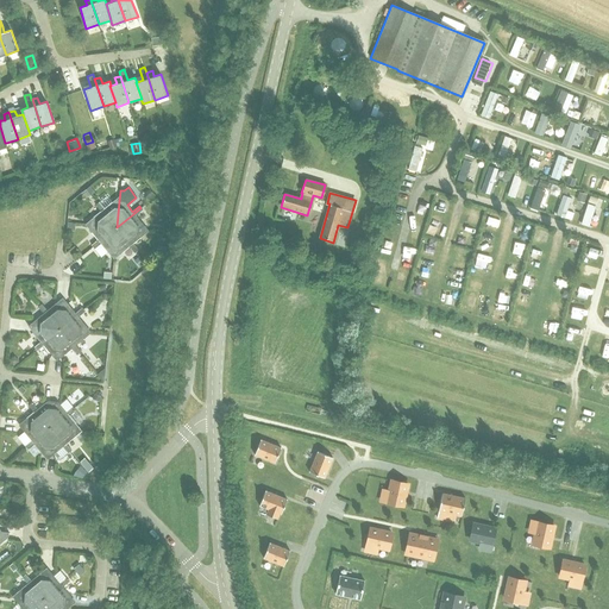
[(117,227),(119,201),(114,200),(104,208),(99,202),(96,203),(117,227)]
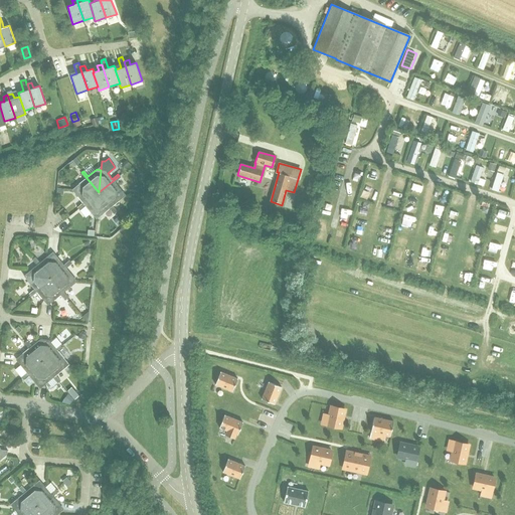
[(76,186),(76,190),(99,192),(81,172),(80,173),(84,179),(76,186)]
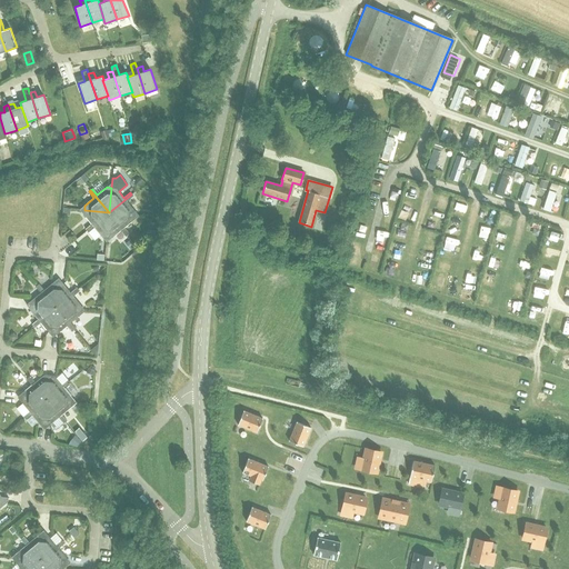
[(131,195),(109,212),(133,215),(135,210),(127,201),(132,196),(131,195)]
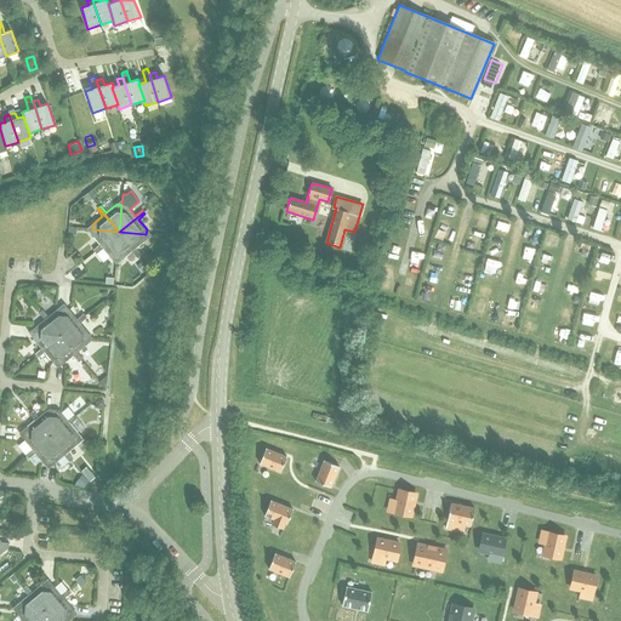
[(419,296),(438,227),(403,217),(383,286),(419,296)]
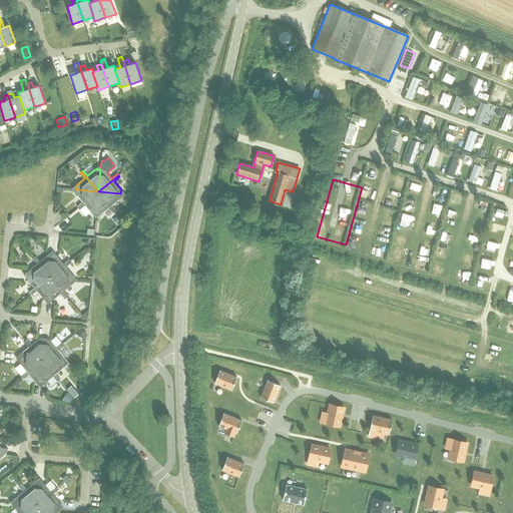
[(98,191),(76,189),(75,193),(82,202),(76,206),(78,208),(98,191)]
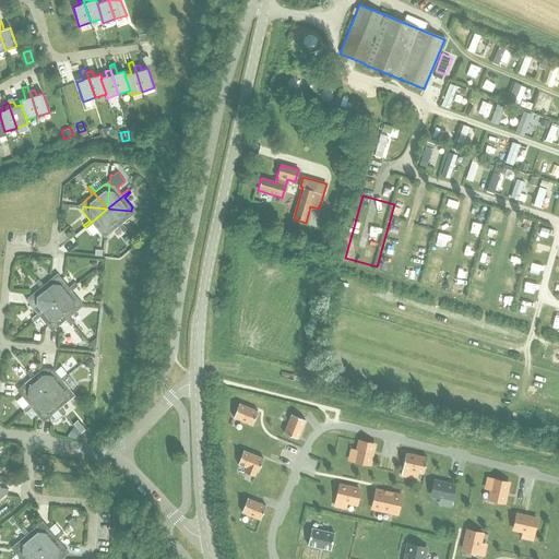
[(107,209),(85,227),(86,228),(92,224),(99,233),(105,234),(107,209)]
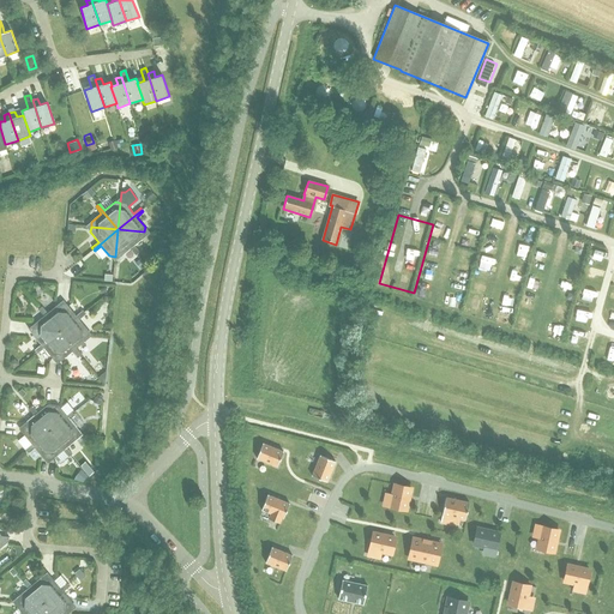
[(118,229),(115,257),(120,257),(130,248),(136,256),(137,253),(118,229)]
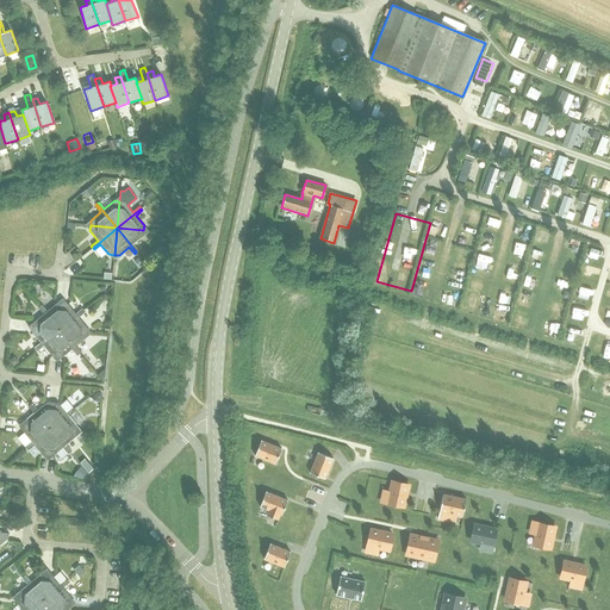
[(143,236),(143,230),(117,228),(136,251),(138,250),(132,244),(143,236)]
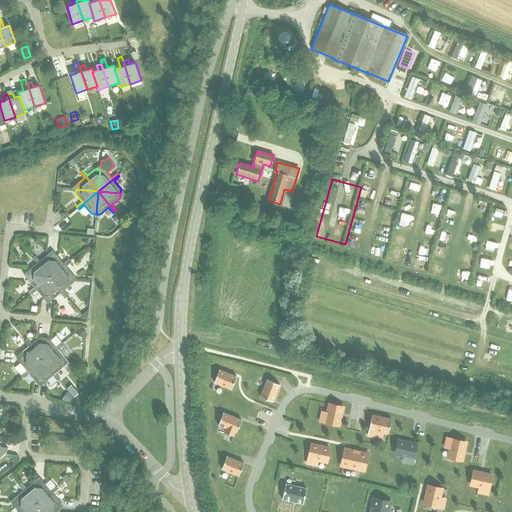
[(35,256),(33,257),(50,277),(52,254),(48,254),(39,261),(35,256)]
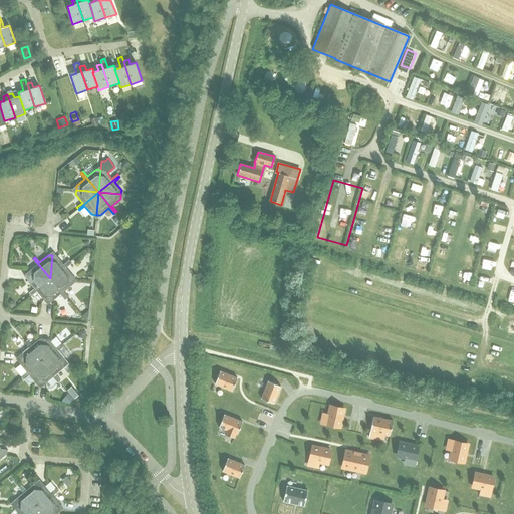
[(56,256),(52,255),(50,278),(70,261),(68,260),(63,264),(56,256)]
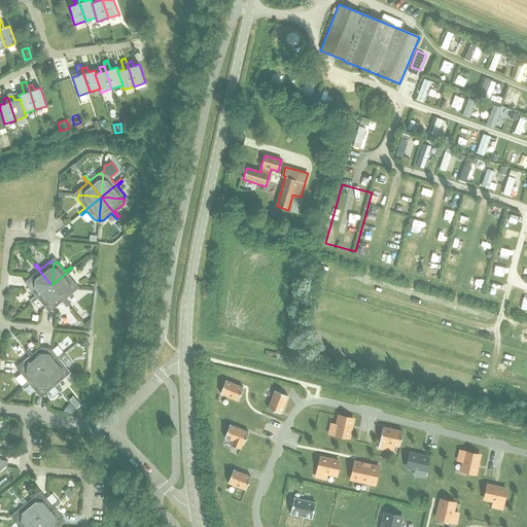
[(51,285),(34,265),(33,266),(37,271),(29,278),(28,283),(51,285)]
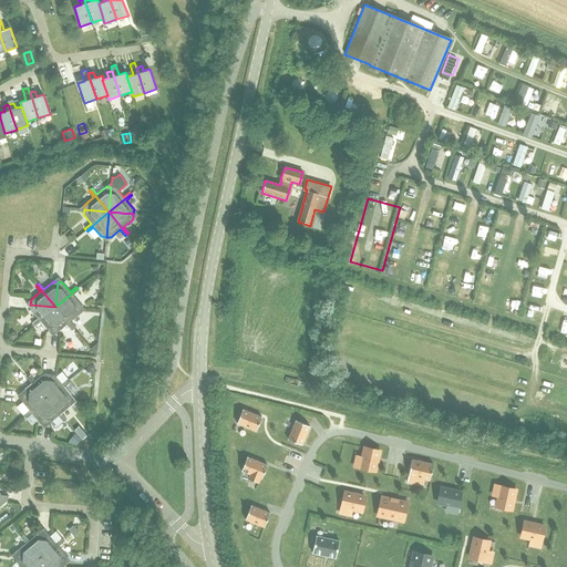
[(78,288),(55,307),(80,309),(80,305),(73,295),(79,290),(78,288)]
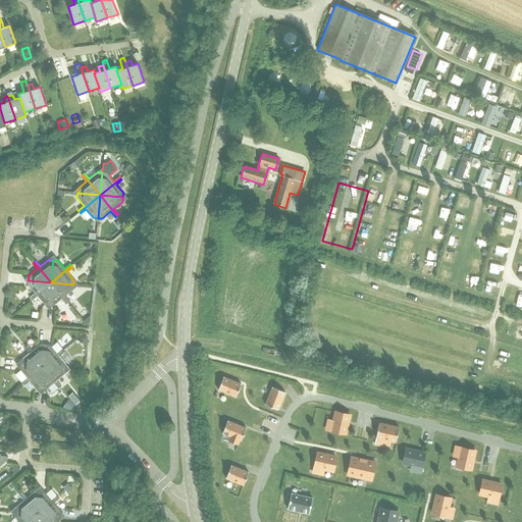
[(51,282),(28,280),(28,284),(35,293),(29,298),(31,299),(51,282)]
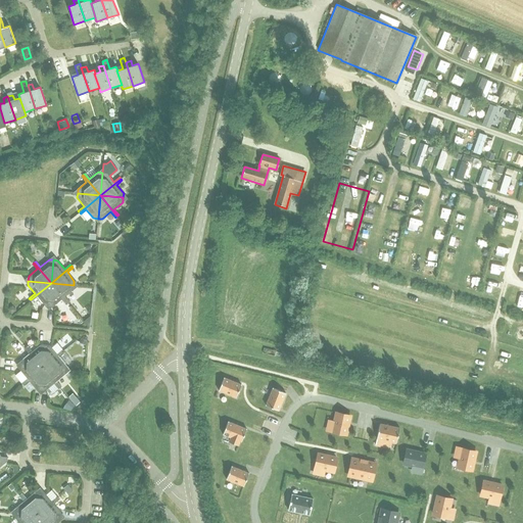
[(48,305),(51,283),(31,299),(32,301),(37,296),(44,305),(48,305)]
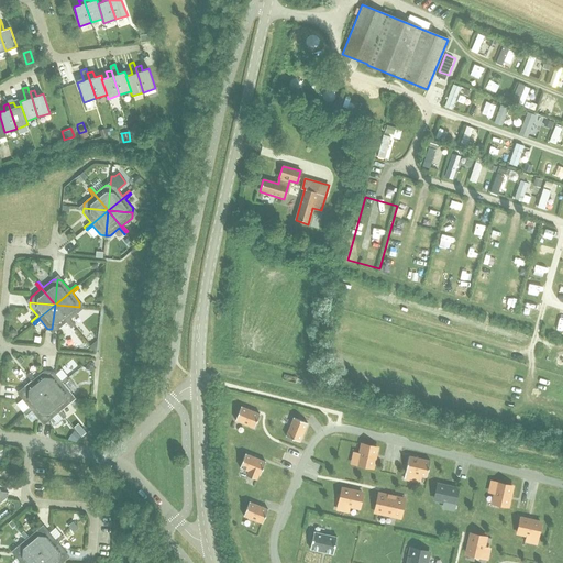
[(55,305),(52,329),(57,330),(66,322),(72,328),(73,327),(55,305)]
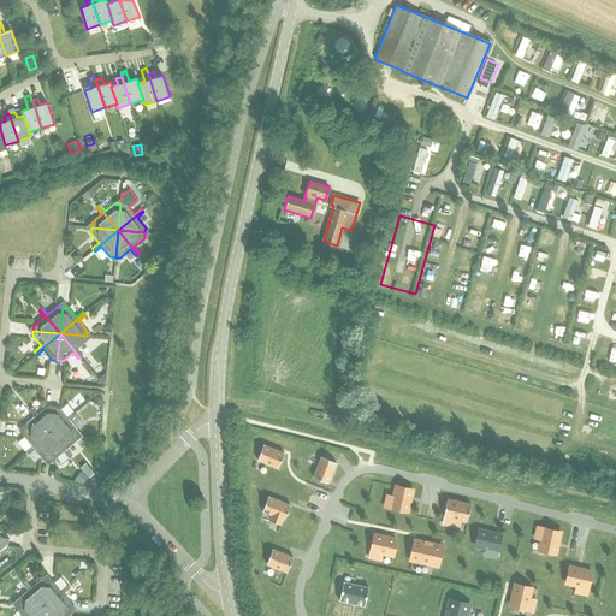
[(87,336),(60,333),(80,357),(82,356),(76,349),(87,341),(87,336)]
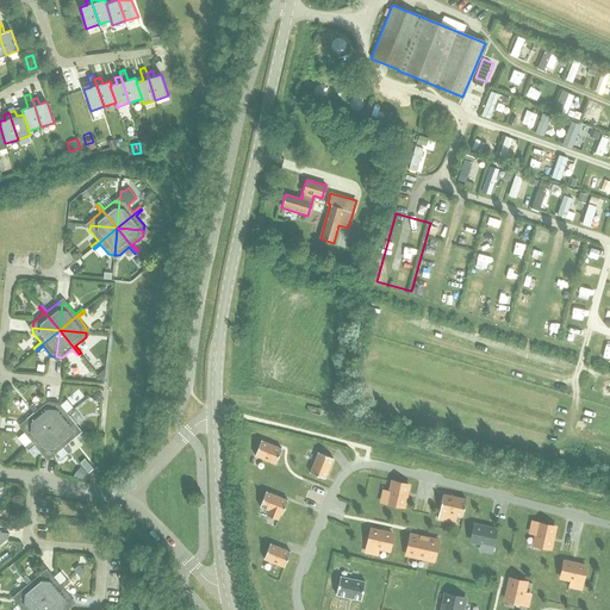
[(14,356),(8,361),(13,367),(18,362),(14,356)]
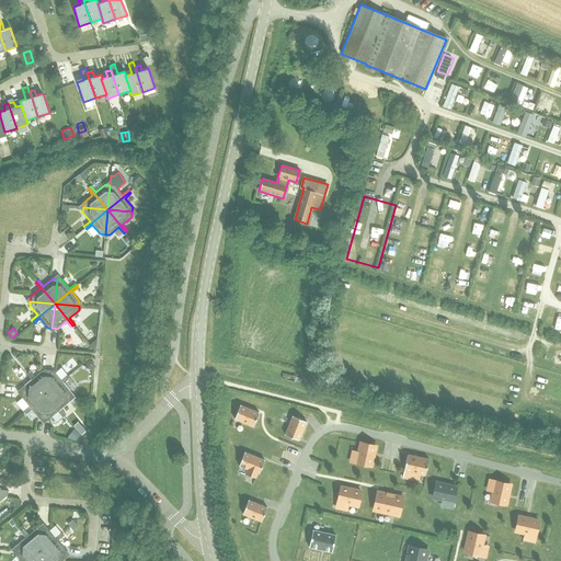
[(87,363),(84,367),(90,370),(92,366),(91,366),(93,363),(89,361),(87,363)]
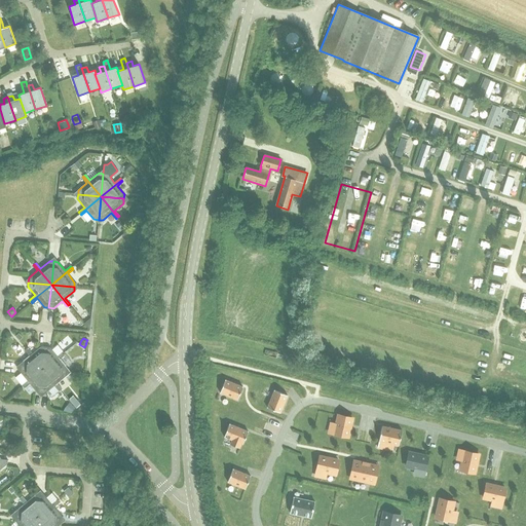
[(43,370),(45,346),(41,346),(32,353),(28,347),(26,349),(43,370)]
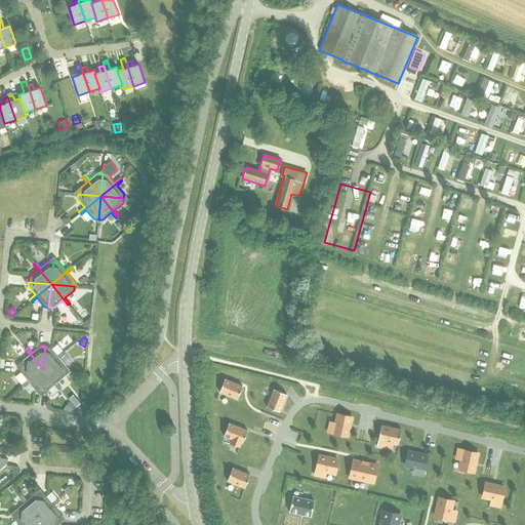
[(45,346),(43,369),(64,352),(63,351),(59,353),(56,355),(53,351),(51,349),(49,347),(45,346)]
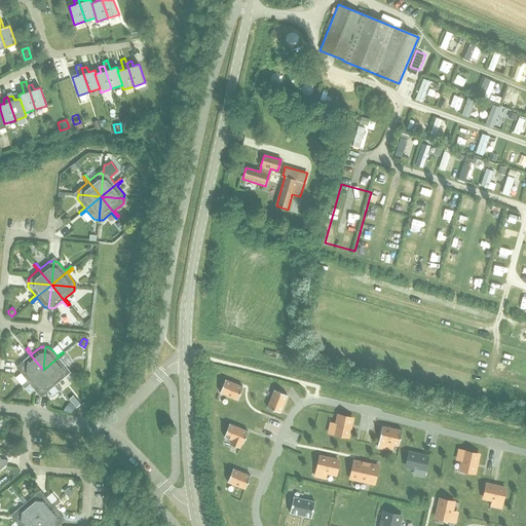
[(21,363),(20,368),(43,370),(26,349),(25,350),(29,355),(21,363)]
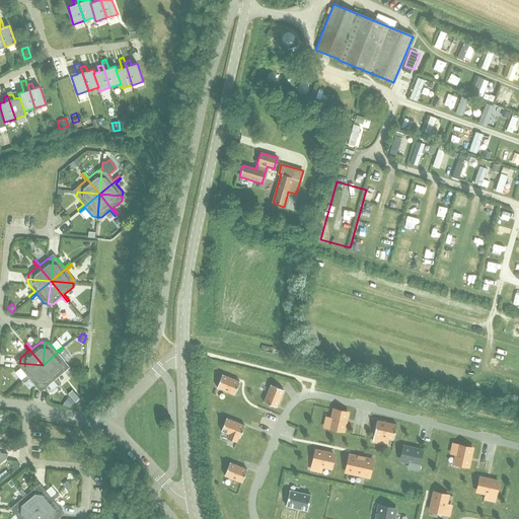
[(64,350),(63,348),(43,365),(65,367),(65,363),(59,354),(64,350)]
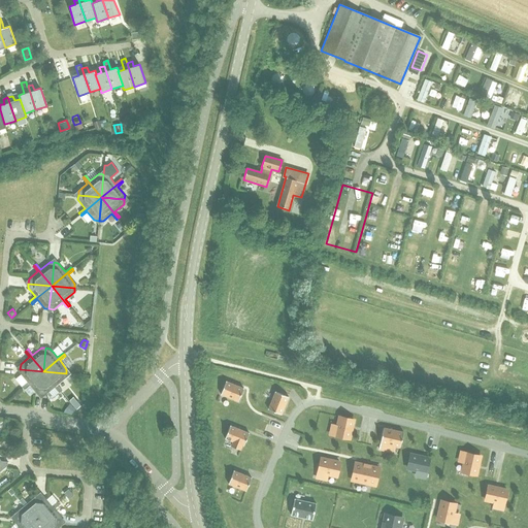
[(43,371),(20,369),(20,373),(27,382),(21,387),(23,388),(43,371)]
